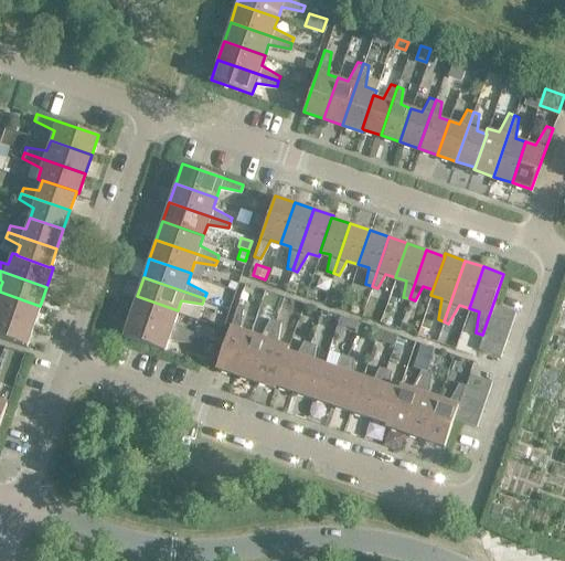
[(40,306),(0,292),(0,313),(33,325),(40,306)]
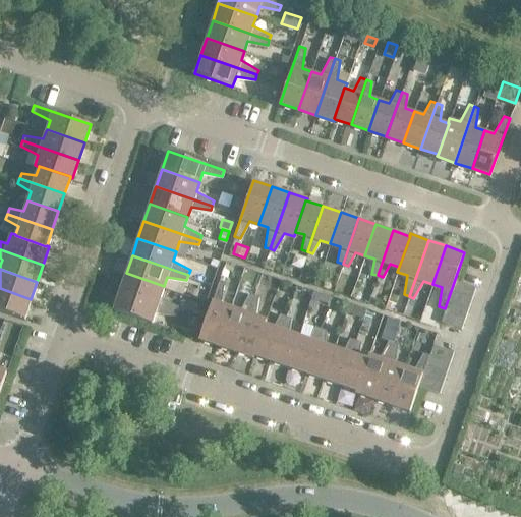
[(164,286),(126,273),(120,290),(176,309),(178,304),(161,295),(164,286)]
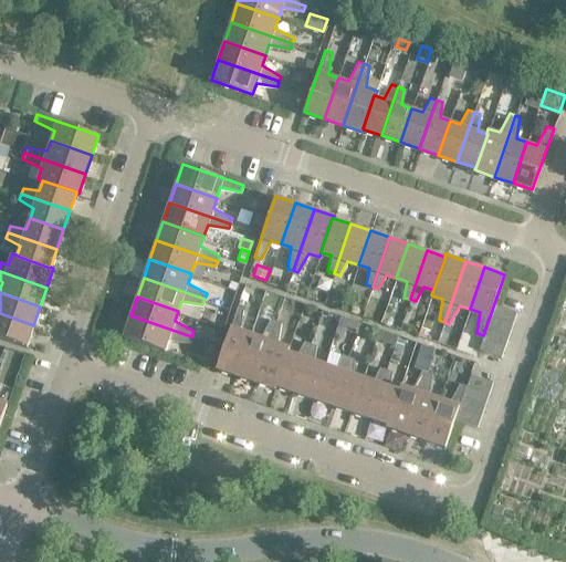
[(516,310),(494,302),(491,313),(513,321),(516,310)]
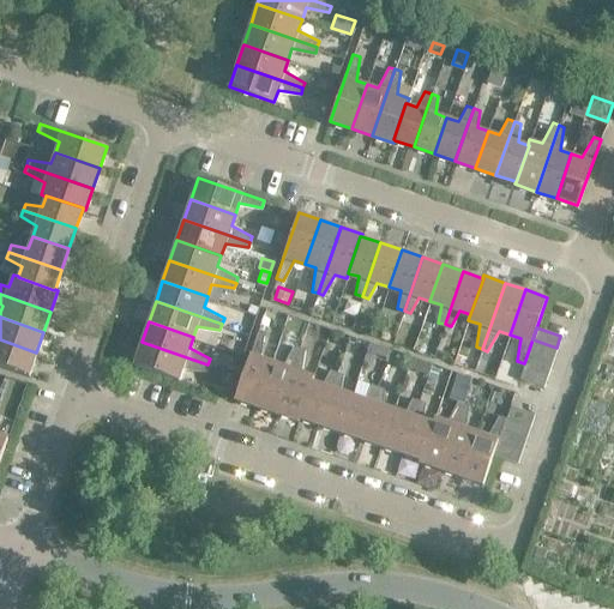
[(265,333),(258,331),(235,398),(257,405),(272,361),(260,356),(265,333)]
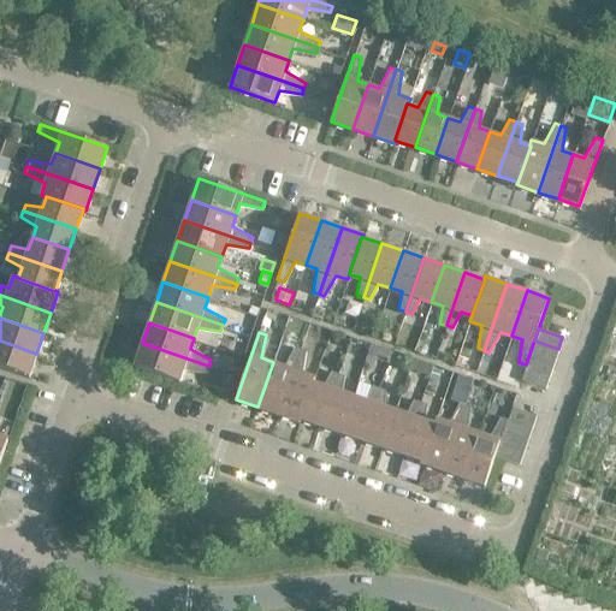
[(36,354),(0,340),(0,365),(29,375),(36,354)]
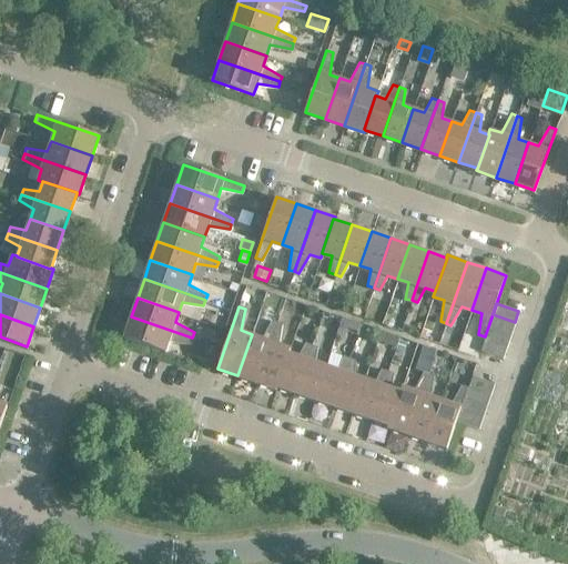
[(515,322),(493,314),(488,325),(510,333),(515,322)]
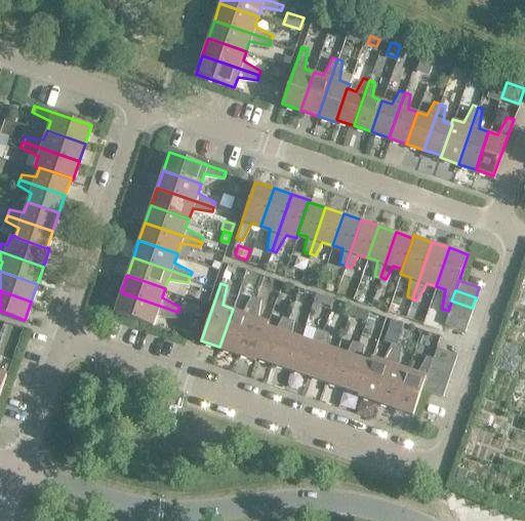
[(177,312),(121,292),(115,311),(153,324),(157,313),(176,317),(177,312)]
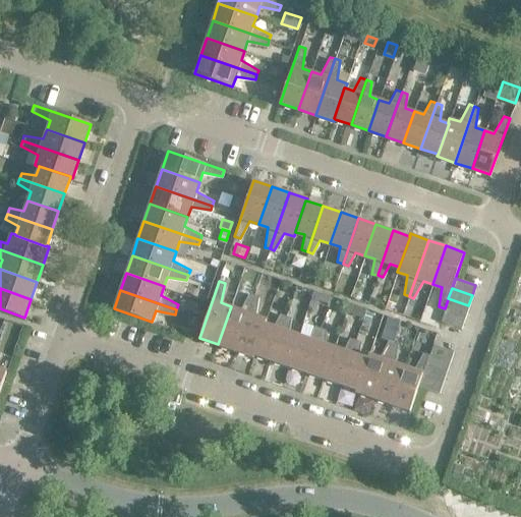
[(240,309),(231,306),(218,344),(235,350),(254,293),(249,292),(240,309)]
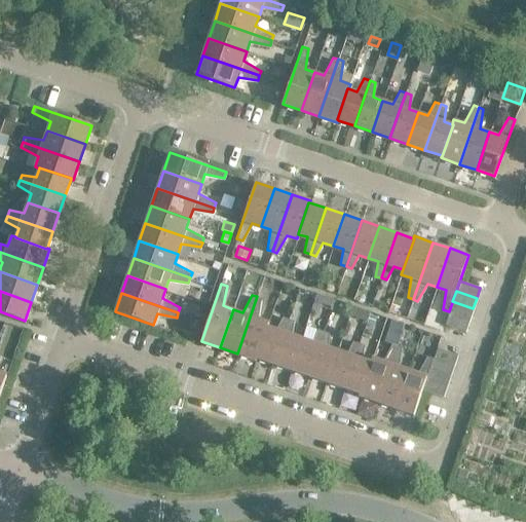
[(262,298),(257,296),(237,353),(256,360),(257,358),(256,357),(266,326),(267,326),(269,321),(258,318),(262,298)]
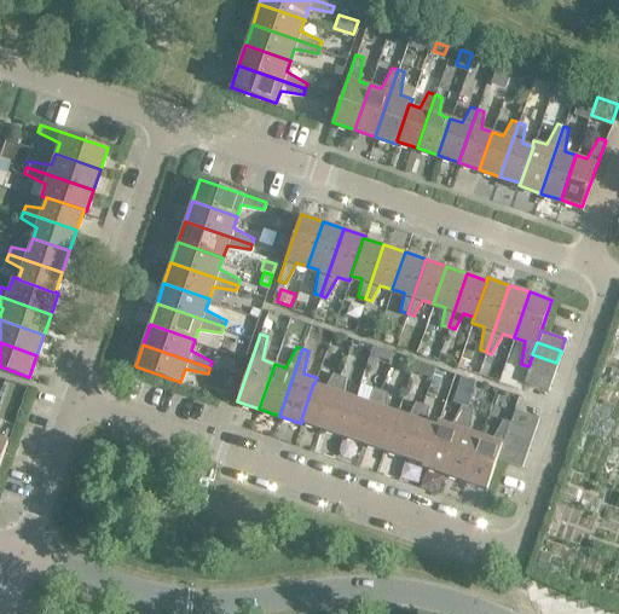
[(556,363),(532,354),(528,368),(553,376),(556,363)]
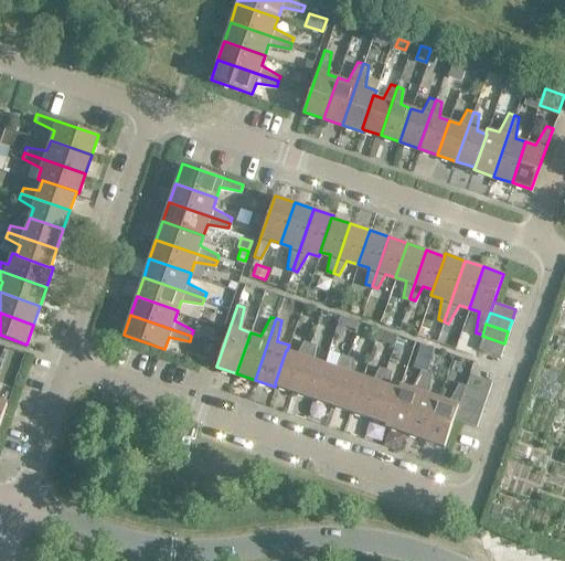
[(397,336),(395,343),(402,346),(405,338),(397,336)]
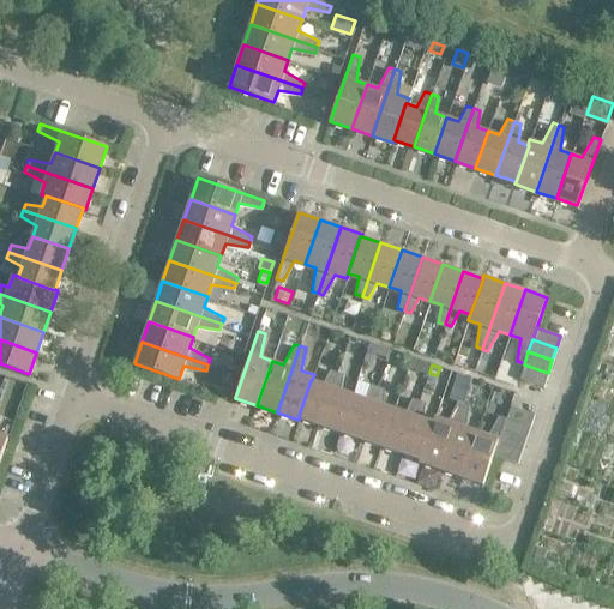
[(548,373),(524,365),(519,377),(543,385),(548,373)]
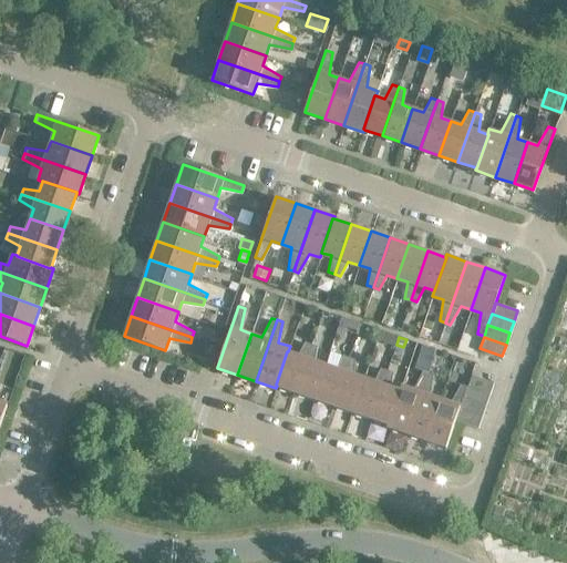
[(297,355),(288,351),(287,351),(276,385),(277,386),(295,391),(311,343),(305,340),(297,355)]
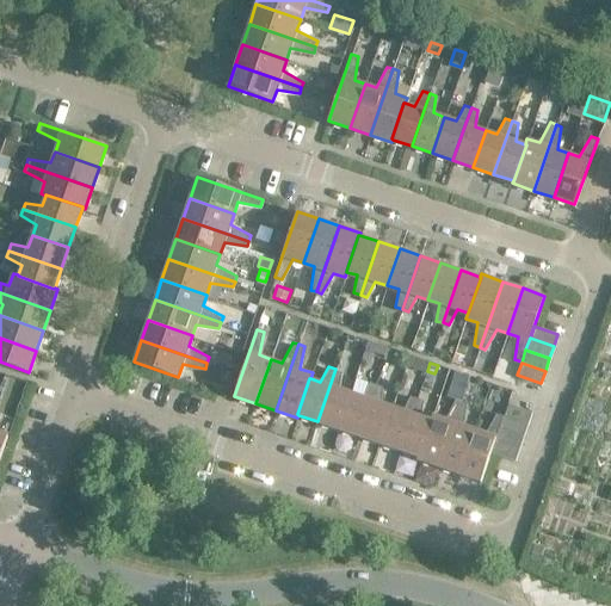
[(222,368),(218,376),(229,379),(233,371),(222,368)]
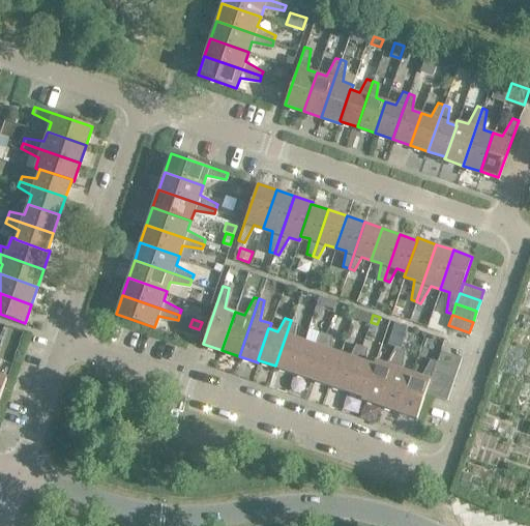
[(296,322),(291,320),(275,366),(293,372),(303,340),(294,337),(296,322)]
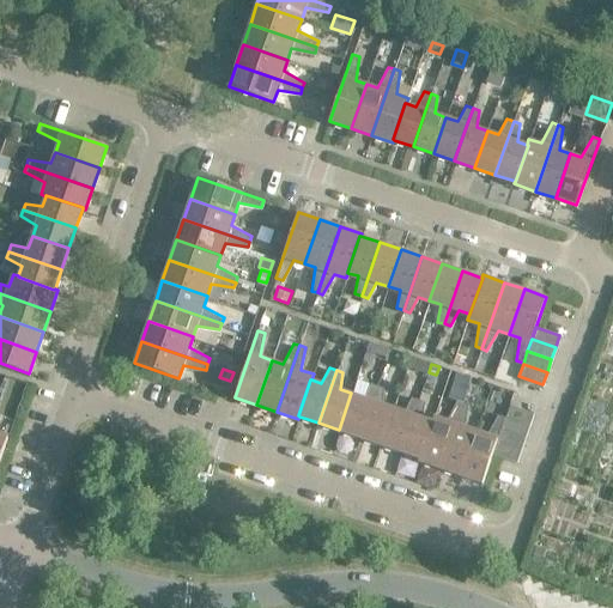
[(363,397),(351,393),(339,430),(359,437),(372,400),(377,384),(371,382),(363,397)]
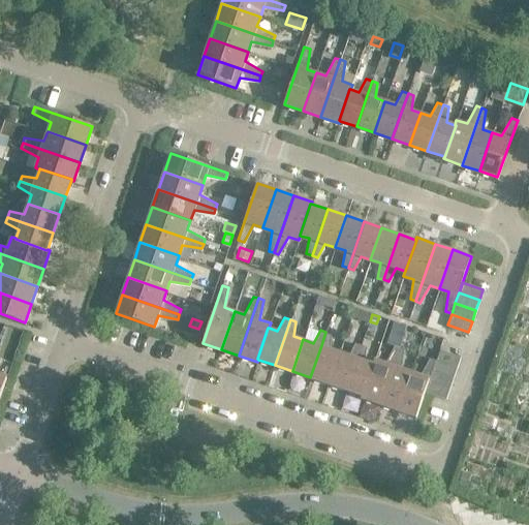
[(332,333),(325,332),(321,345),(310,377),(328,383),(339,351),(330,348),(332,333)]
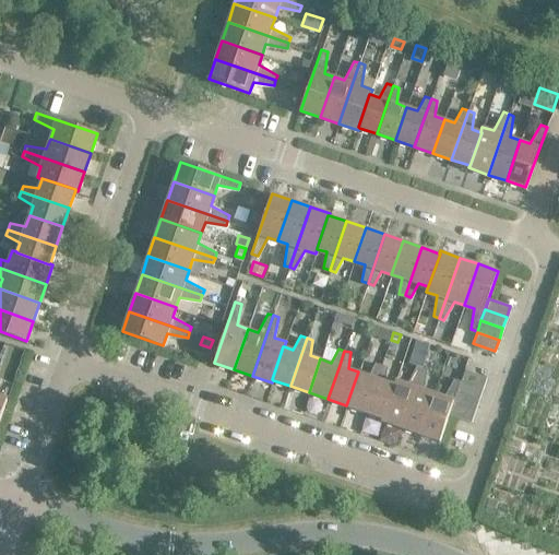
[(369,375),(358,372),(346,405),(365,411),(382,363),(376,361),(369,375)]
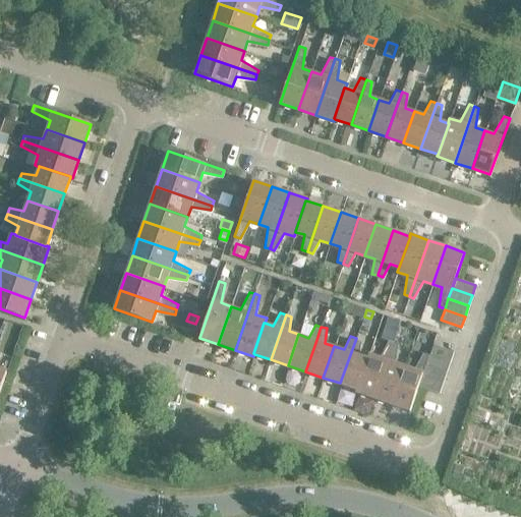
[(361,340),(356,338),(340,383),(356,389),(357,389),(368,358),(367,357),(359,355),(361,340)]
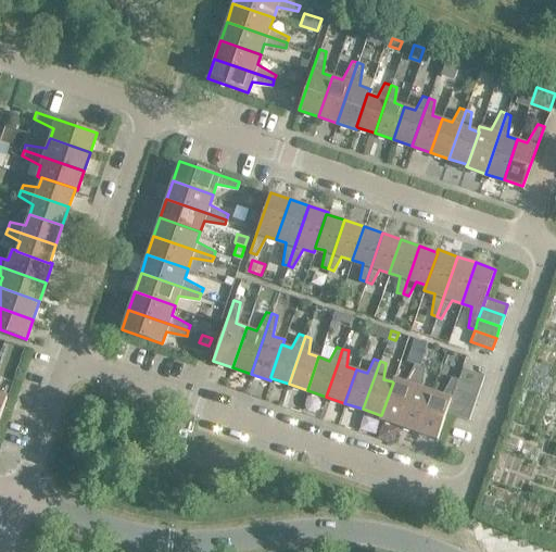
[(393,377),(392,381),(393,383),(381,415),(380,415),(380,417),(400,424),(420,364),(415,362),(405,380),(393,377)]
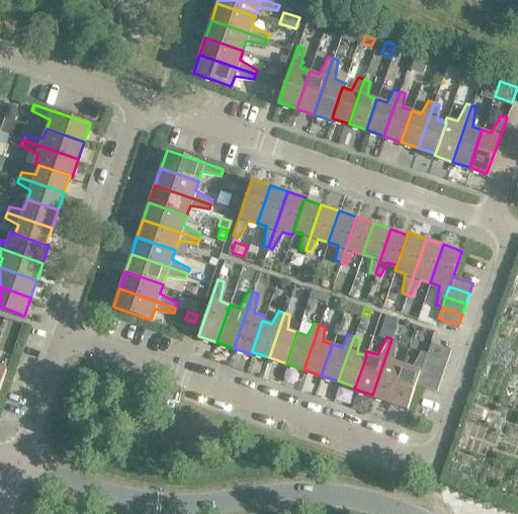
[(396,340),(392,339),(372,395),(390,401),(402,363),(393,360),(396,340)]
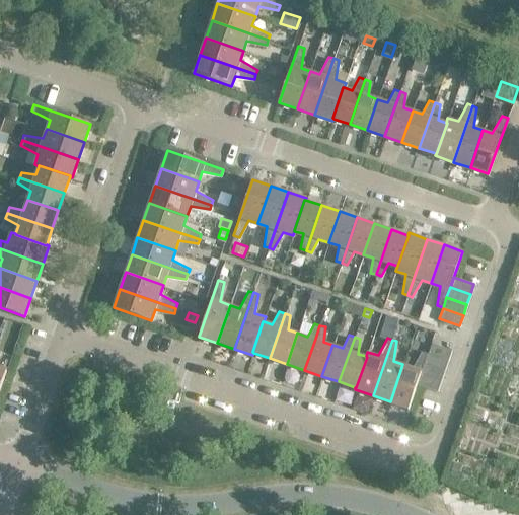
[(452,348),(432,341),(428,351),(448,358),(452,348)]
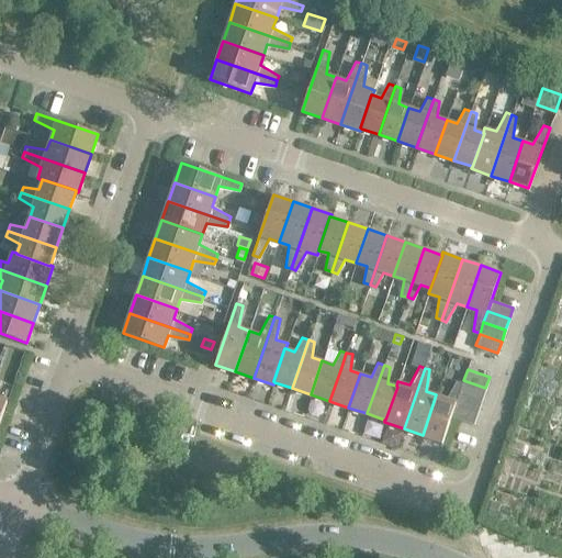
[(447,398),(436,394),(423,435),(442,442),(463,381),(457,379),(447,398)]
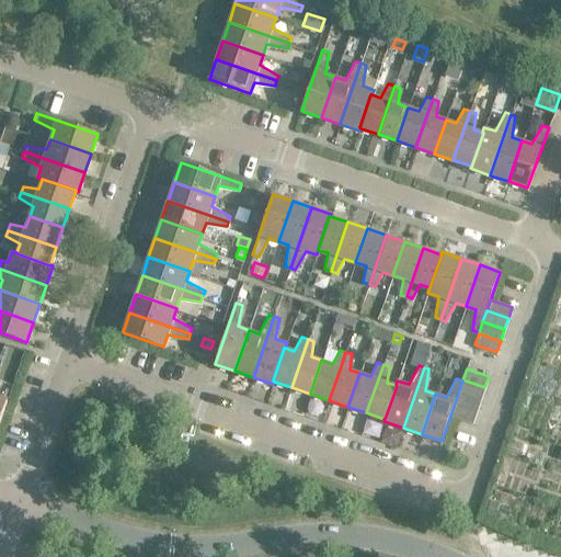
[(484,387),(462,379),(459,391),(481,399),(484,387)]
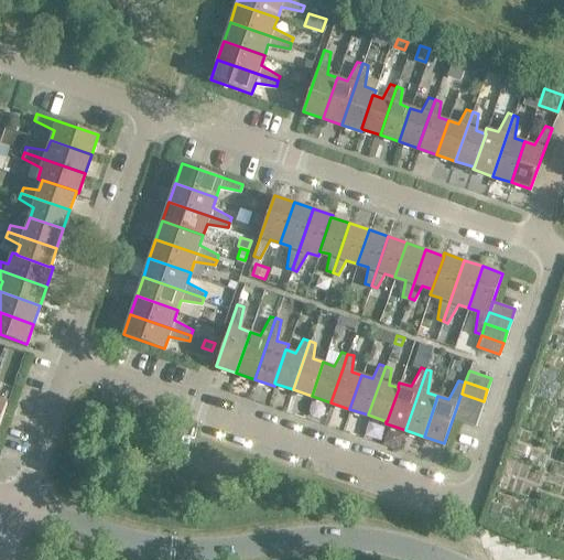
[(484,401),(462,394),(457,405),(479,412),(484,401)]
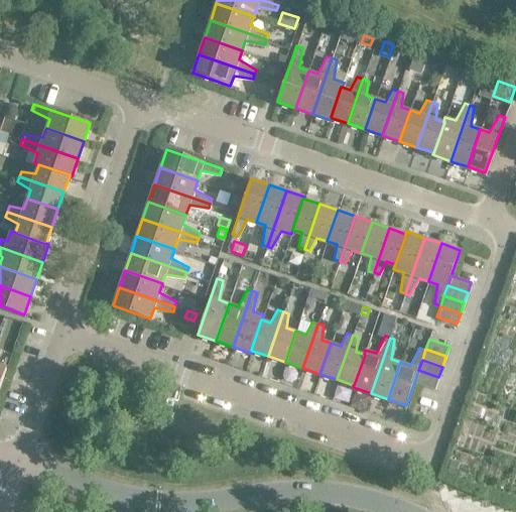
[(438,377),(418,370),(415,380),(435,387),(438,377)]
